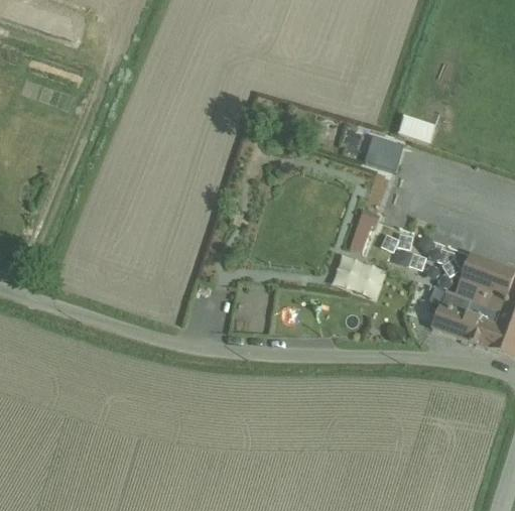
[(404,114),(398,132),(429,142),(435,124),(404,114)]
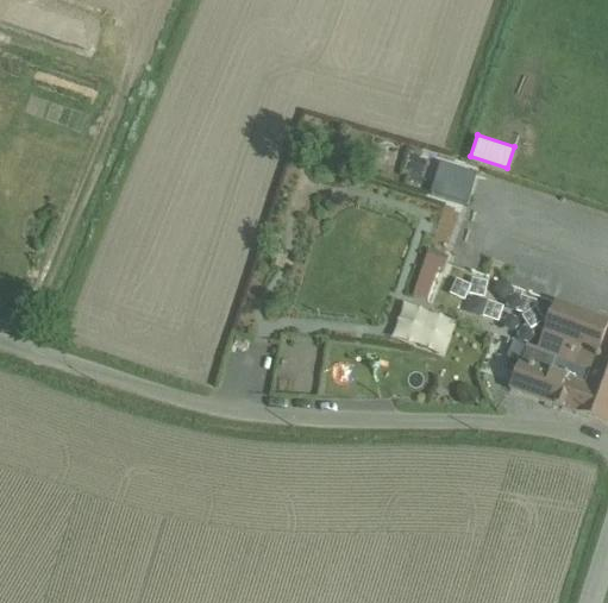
[(464,195),(475,165),(445,156),(436,186),(464,195)]
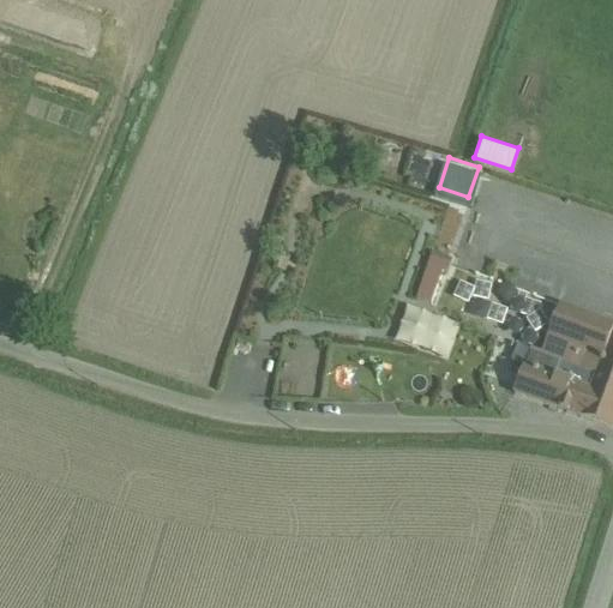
[(432,248),(415,294),(431,300),(442,269),(448,271),(452,256),(432,248)]
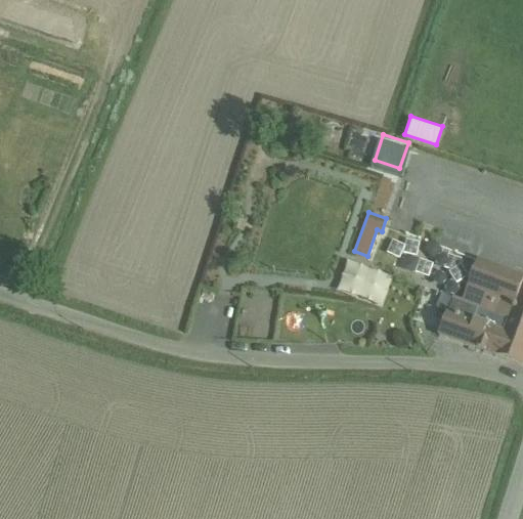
[(452,293),(438,332),(522,362),(522,361),(522,280),(522,282),(522,279),(522,272),(478,256),(463,297),(452,293)]
